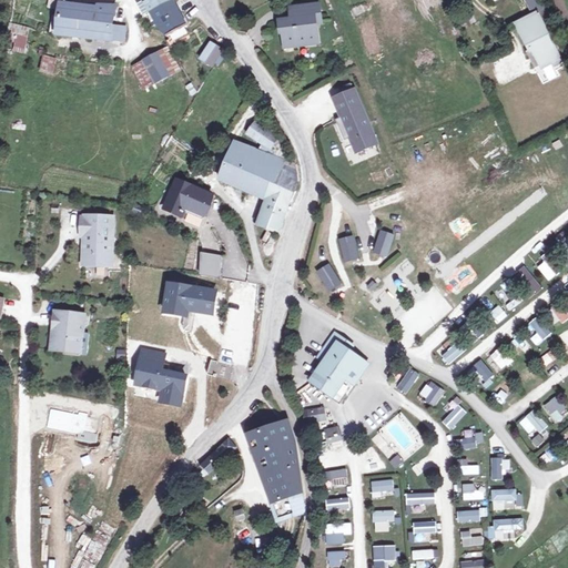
[(99,6),(99,9),(62,4),(63,0),(50,0),(48,8),(61,11),(60,16),(53,14),(50,33),(58,33),(58,34),(124,42),(125,27),(113,26),(117,6),(99,6)]
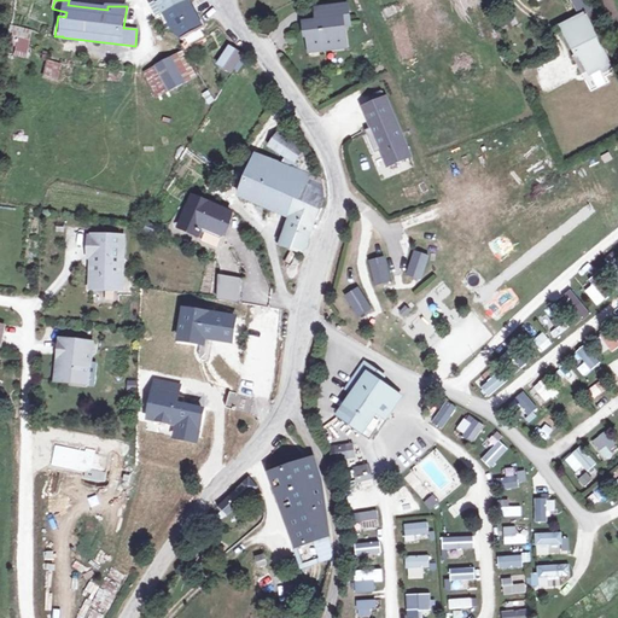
[(156,0),(157,1),(164,13),(190,3),(187,0),(156,0)]
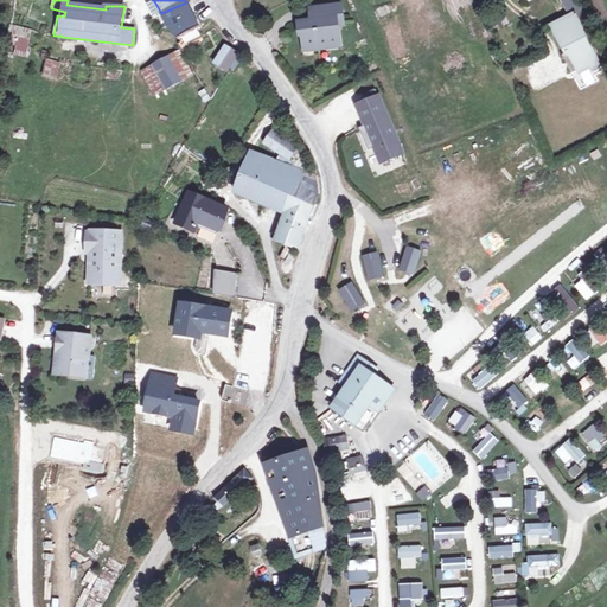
[(581,11),(576,0),(562,0),(567,10),(572,16),(581,11)]
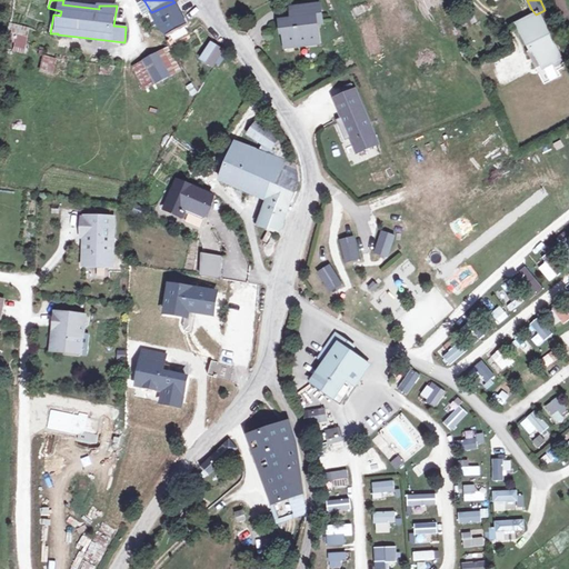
[(145,16),(151,12),(145,1),(139,5),(145,16)]
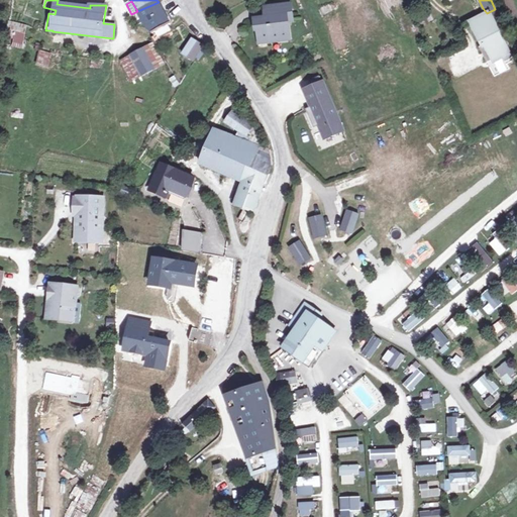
[(171,24),(159,2),(137,11),(144,24),(152,34),(169,25),(171,24)]
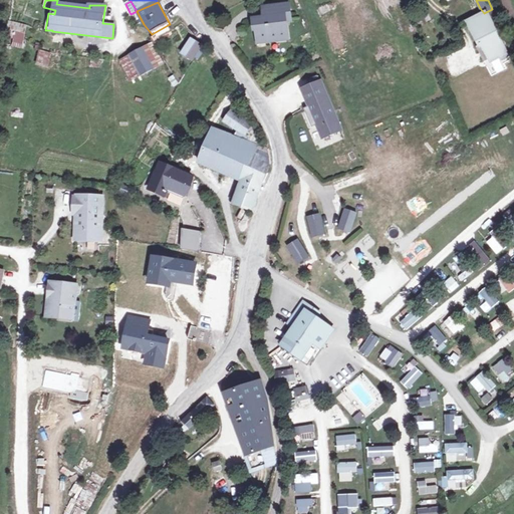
[(290,15),(289,4),(266,7),(267,17),(255,19),(258,38),(269,37),(270,41),(288,39),(285,16),(290,15)]
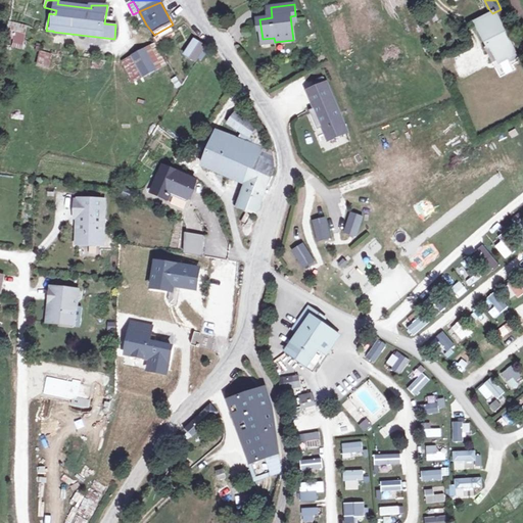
[(503,30),(509,27),(501,9),(492,13),(476,22),(488,46),(485,48),(493,63),(508,56),(511,60),(517,57),(503,30)]
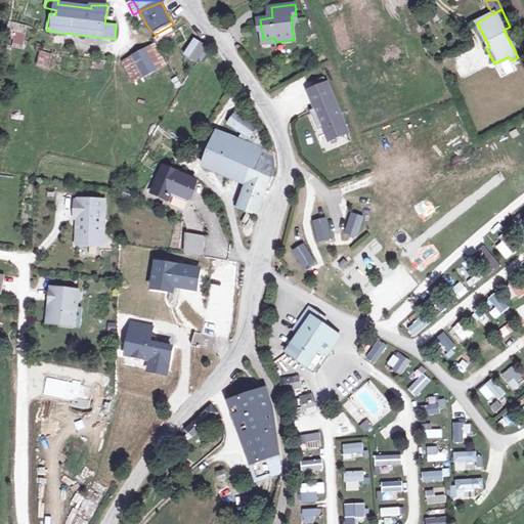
[(14,46),(24,49),(27,27),(10,23),(7,38),(15,40),(14,46)]
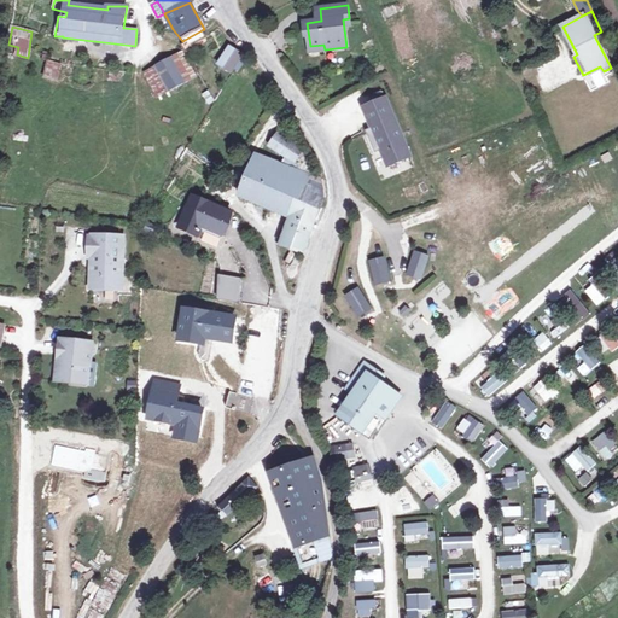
[(207,39),(202,30),(182,41),(185,44),(188,41),(192,46),(207,39)]
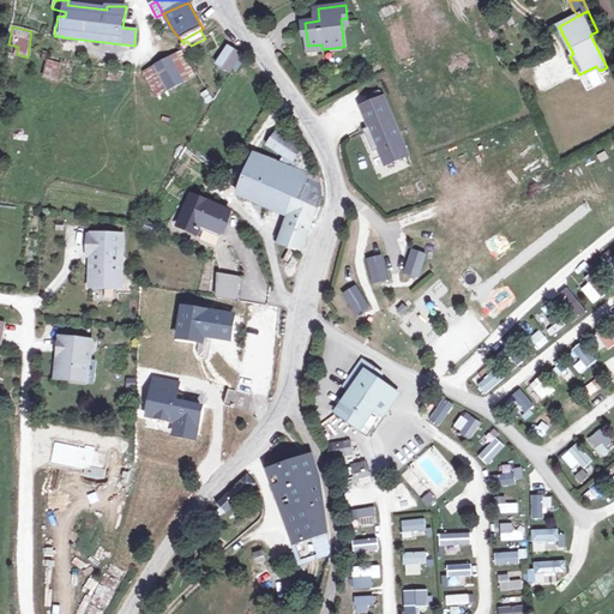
[(187,41),(184,43),(180,44),(185,53),(192,49),(191,46),(187,41)]
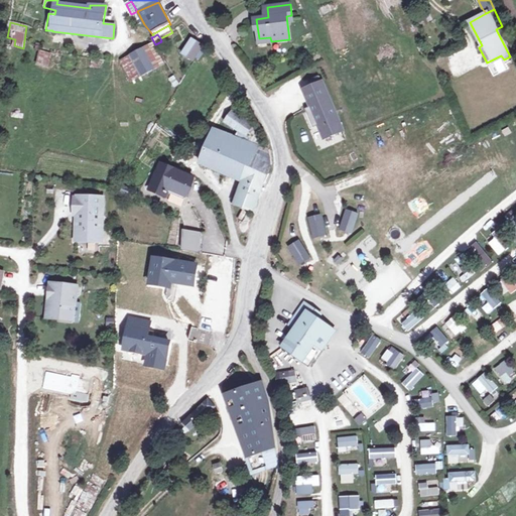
[(194,60),(203,46),(192,39),(182,54),(194,60)]
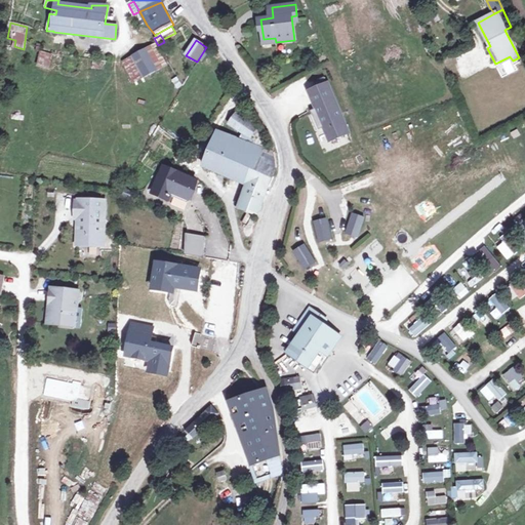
[(167,66),(154,45),(123,62),(134,83),(167,66)]
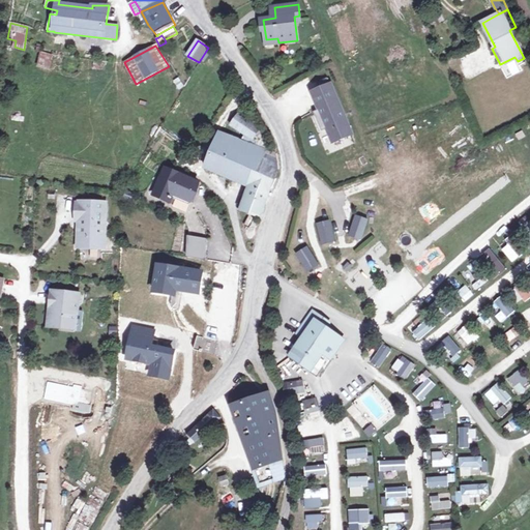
[(39,66),(50,68),(53,55),(42,53),(39,66)]
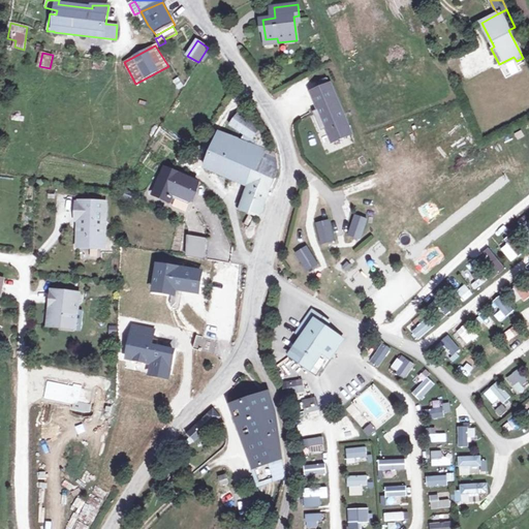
[(179,89),(184,87),(179,78),(174,81),(179,89)]
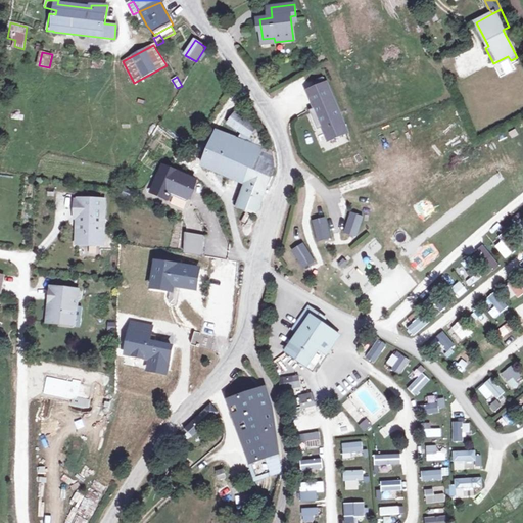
[(327,85),(308,92),(316,108),(310,110),(318,130),(324,127),(329,140),(347,132),(327,85)]
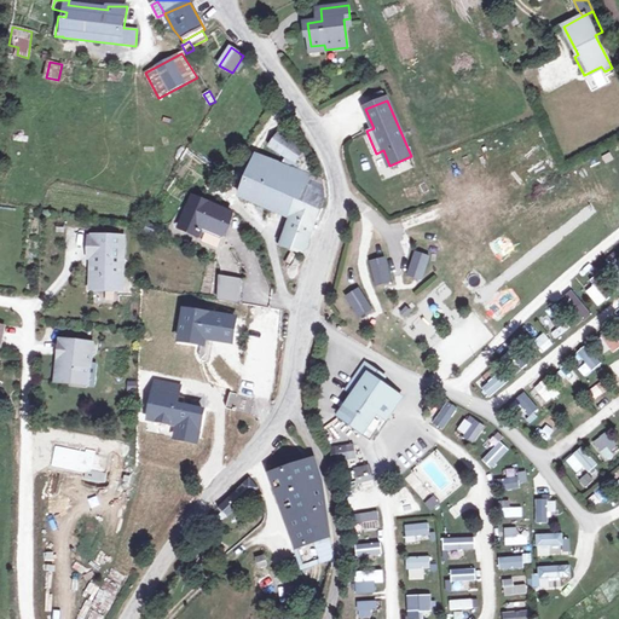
[(287,139),(290,133),(283,127),(279,134),(287,139)]
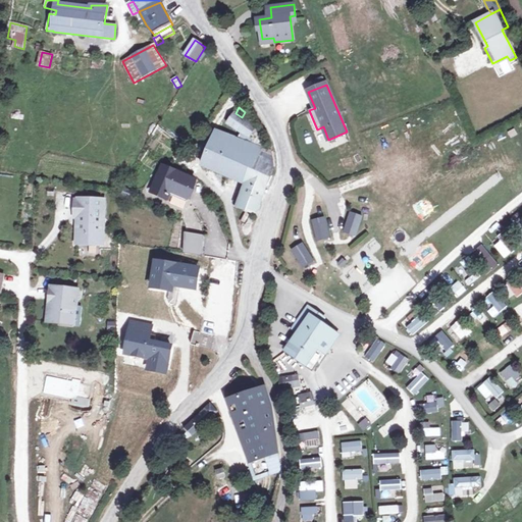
[(455,123),(451,108),(444,110),(448,125),(455,123)]
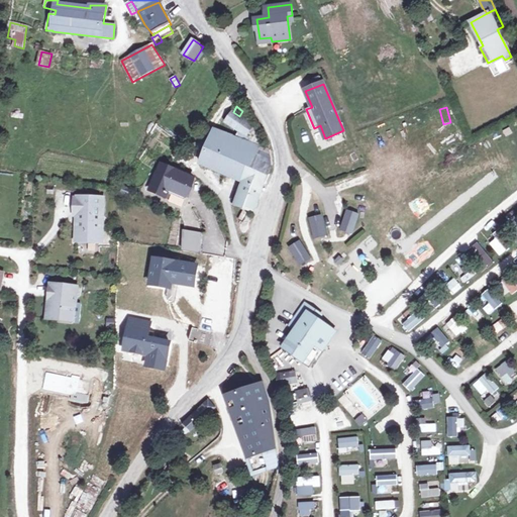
[(253,214),(254,210),(262,191),(272,168),(269,149),(265,148),(253,126),(239,116),(233,112),(225,122),(239,131),(236,137),(215,129),(200,164),(241,182),(232,206),(253,214)]
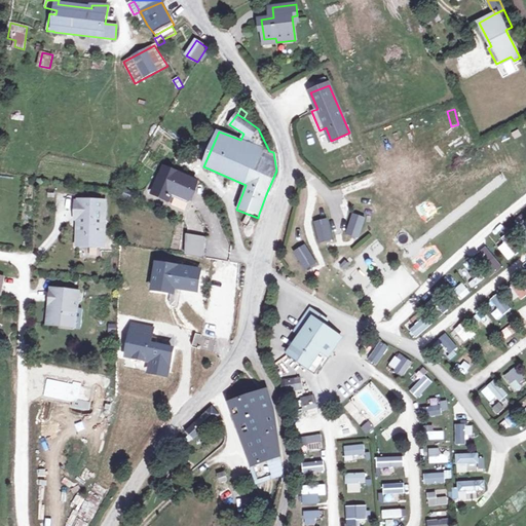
[(145,147),(140,161),(146,164),(152,150),(145,147)]
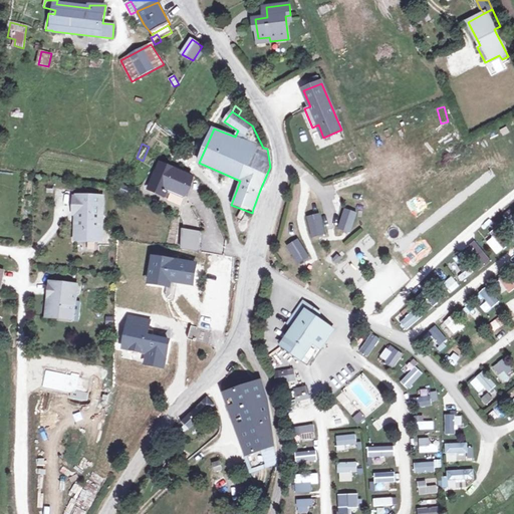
[(193,178),(162,164),(151,189),(165,196),(168,188),(185,196),(193,178)]
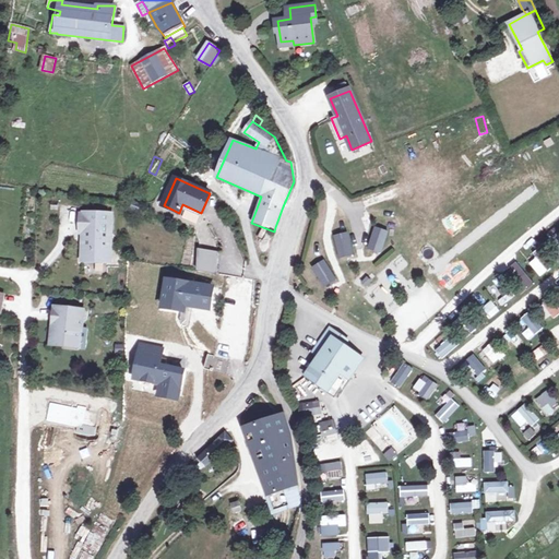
[(82,261),(110,262),(111,214),(84,213),(84,214),(81,214),(81,233),(83,233),(82,261)]
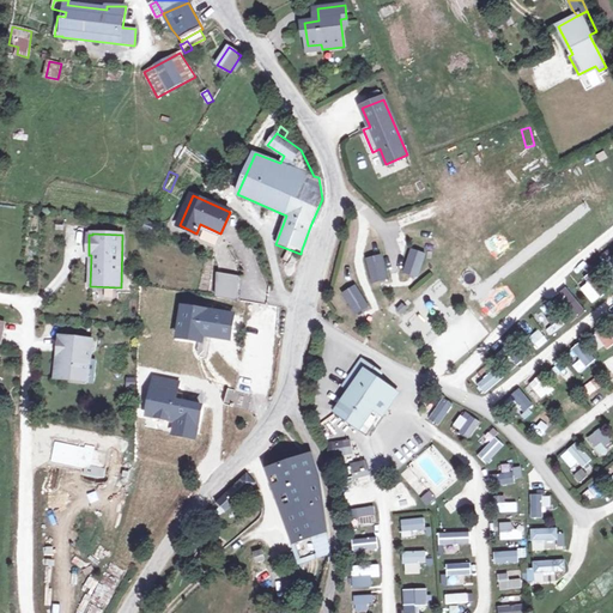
[(487,247),(498,259),(511,247),(502,235),(487,247)]
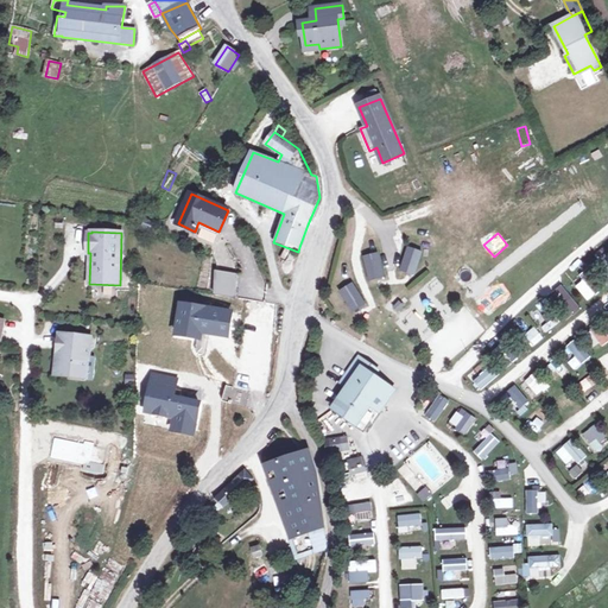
[(422,253),(407,248),(399,270),(415,276),(422,253)]
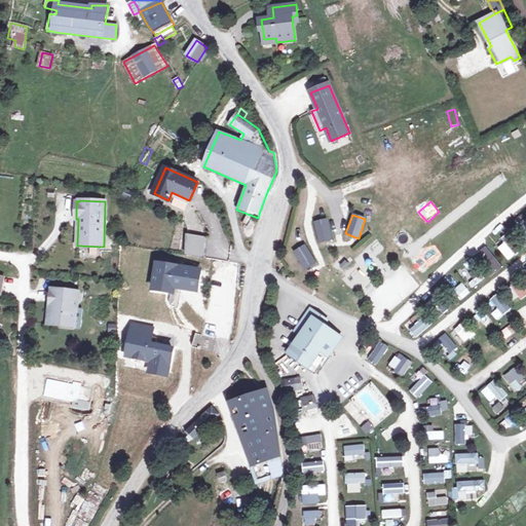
[(327,218),(313,222),(318,241),(332,237),(327,218)]
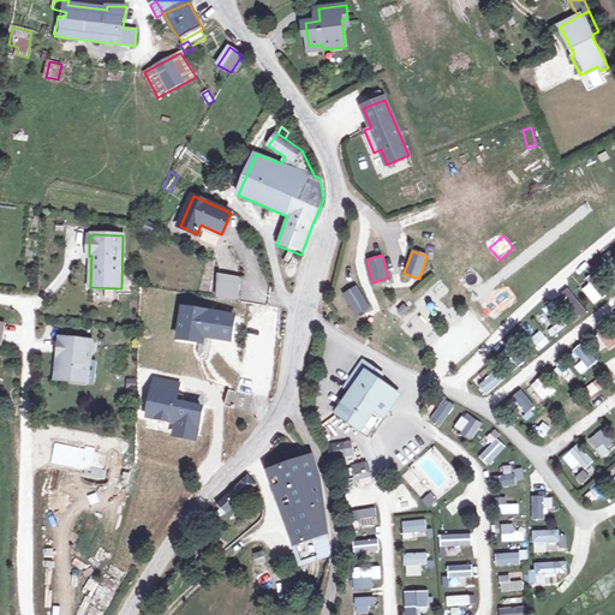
[(614,256),(578,285),(593,304),(614,287),(614,256)]
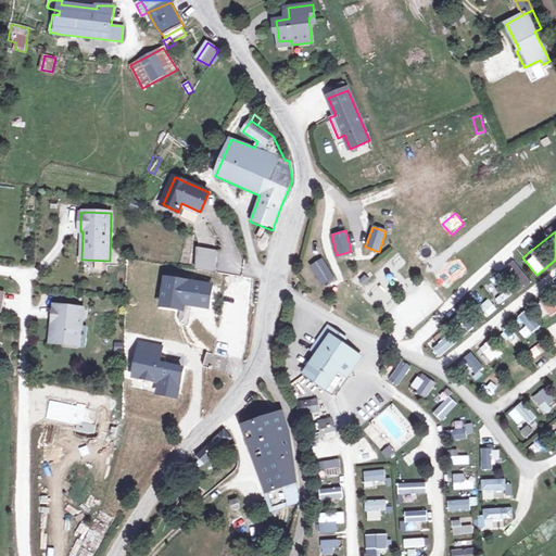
[(197,247),(196,268),(214,272),(216,251),(197,247)]
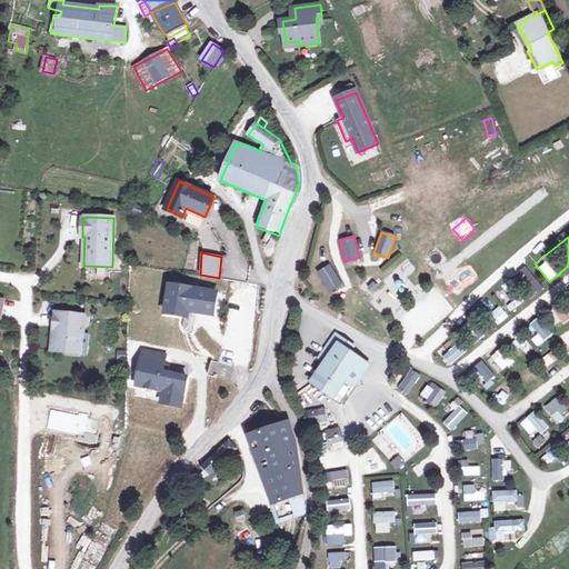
[(408,276),(416,269),(408,259),(399,266),(408,276)]
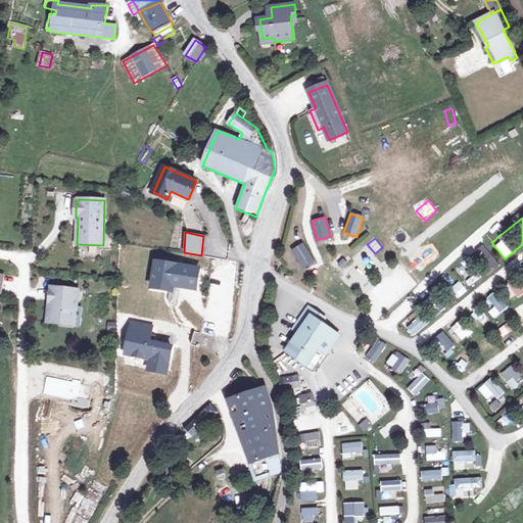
[(303,243),(291,250),(302,269),(314,262),(303,243)]
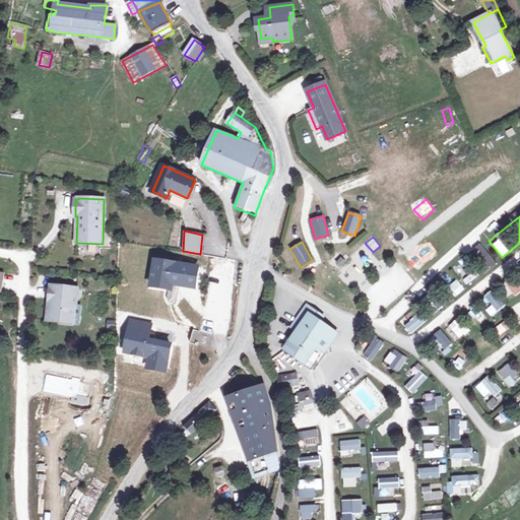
[(488,272),(498,264),(479,243),(469,251),(488,272)]
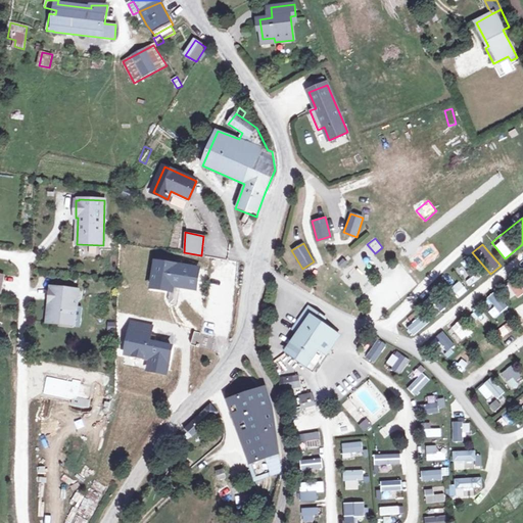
[(408,260),(417,271),(433,255),(424,245),(408,260)]
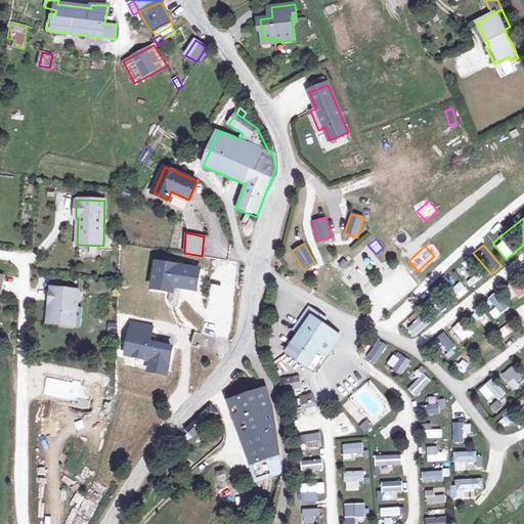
[(344,259),(338,264),(342,268),(347,263),(344,259)]
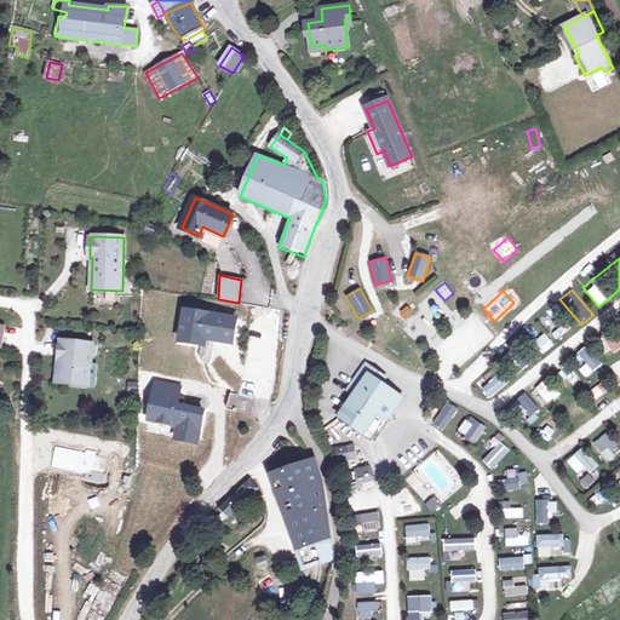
[(236,319),(185,311),(181,342),(202,345),(200,357),(202,361),(211,362),(216,334),(234,337),(236,319)]
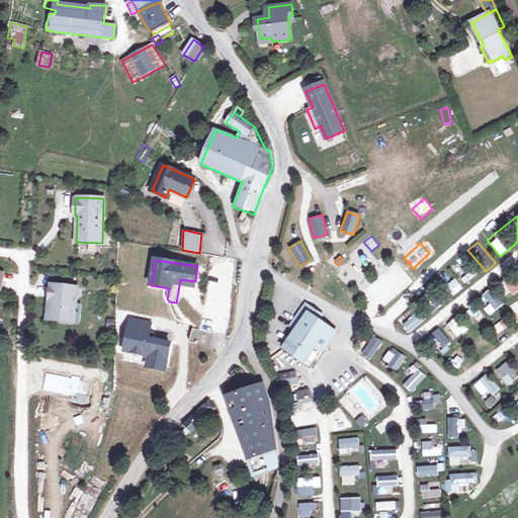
[(456,270),(459,274),(445,284),(451,293),(479,275),(469,262),(456,270)]
